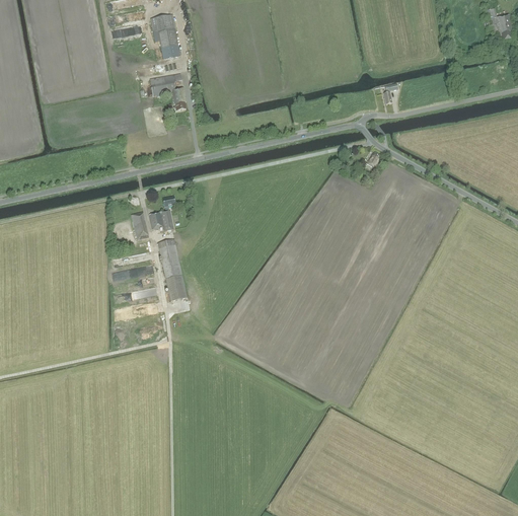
[(511,32),(513,32),(512,25),(509,13),(496,15),(494,6),(484,8),(486,18),(490,18),(493,35),(501,34),(502,39),(512,37),(511,32)]
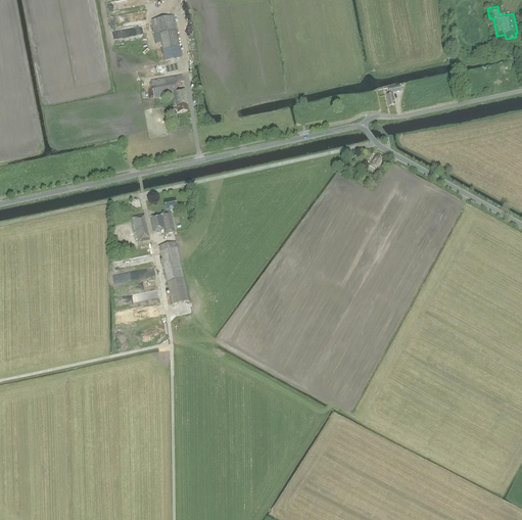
[(174,13),(150,17),(153,31),(158,30),(163,58),(181,54),(176,28),(174,13)]
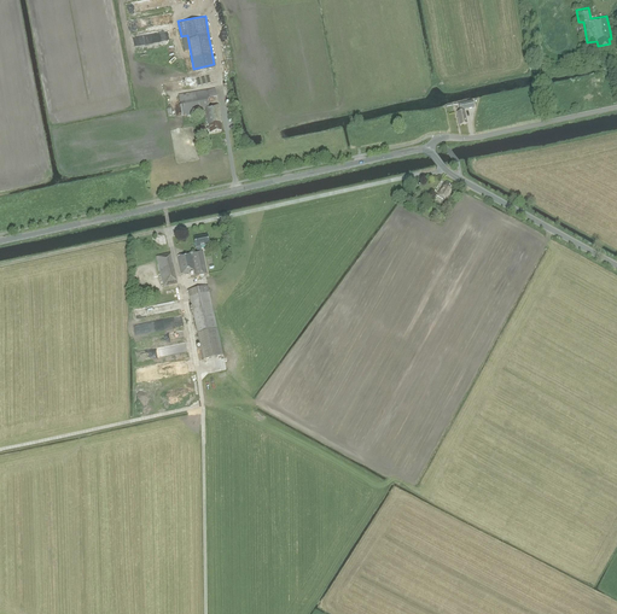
[(214,86),(204,87),(176,93),(181,113),(203,109),(205,122),(208,122),(209,129),(221,128),(219,120),(221,120),(217,101),(207,104),(205,95),(215,93),(214,86)]
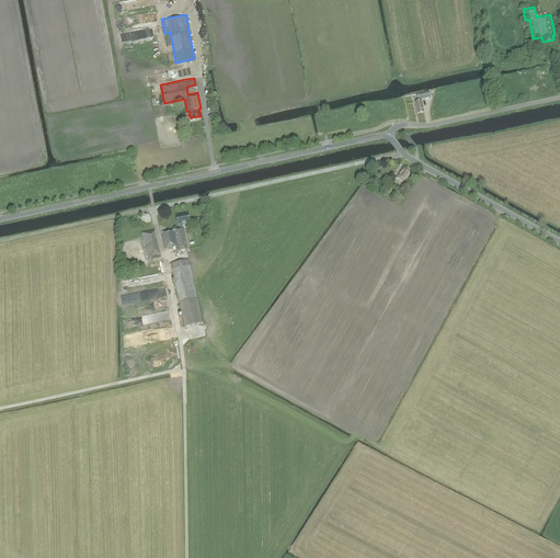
[(416,111),(423,110),(421,98),(413,99),(416,111)]
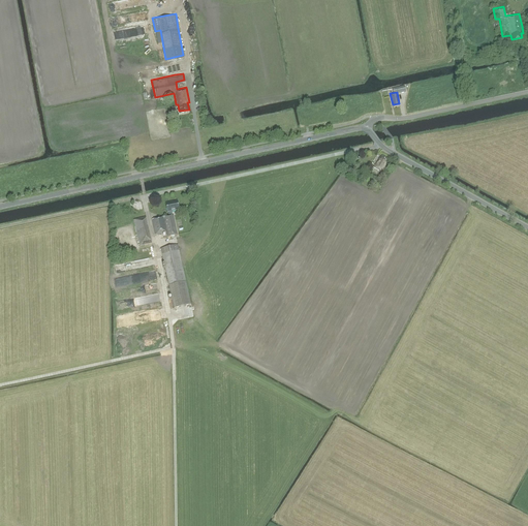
[(385,161),(387,158),(380,153),(378,156),(375,161),(372,164),(381,171),(384,165),(383,165),(385,162),(385,161)]
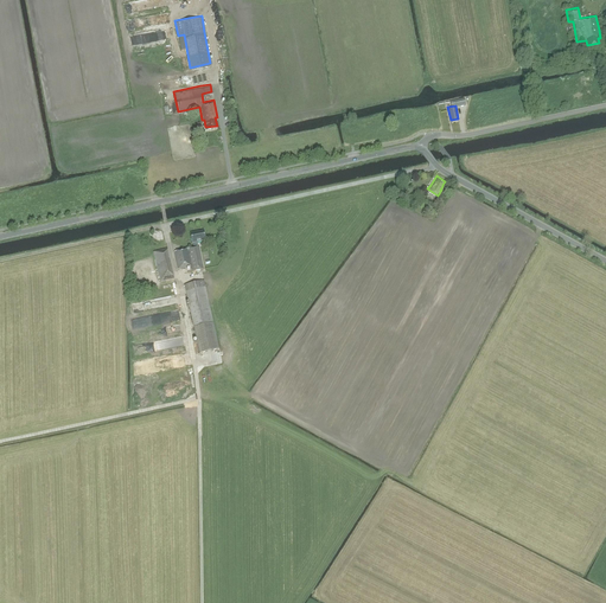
[(204,238),(203,228),(195,230),(195,229),(189,230),(191,241),(192,241),(192,245),(173,249),(177,267),(191,264),(191,269),(203,267),(198,244),(197,244),(196,239),(204,238)]
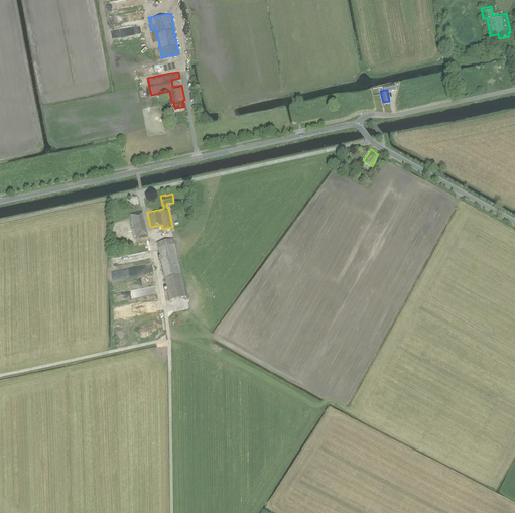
[(135,237),(147,234),(141,209),(129,212),(135,237)]
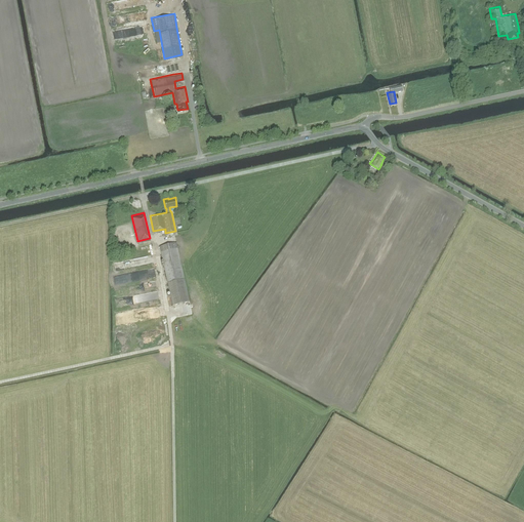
[(172,303),(189,299),(175,240),(159,244),(172,303)]
